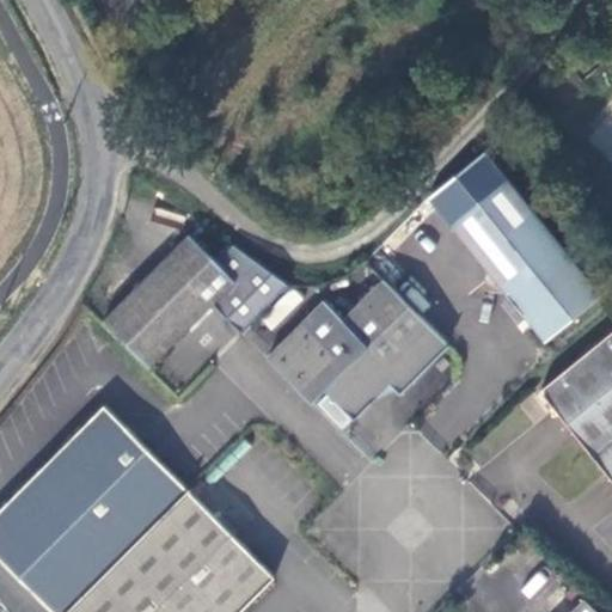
[(598,294),(500,170),(442,215),(548,342),(598,294)]
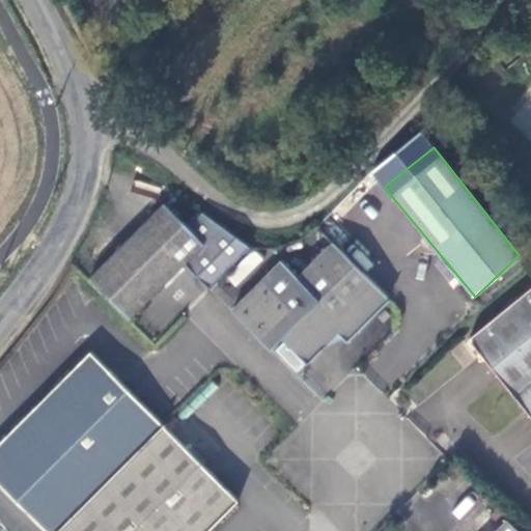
[(161,205),(86,277),(129,318),(184,264),(207,288),(249,248),(199,215),(185,229),(161,205)]
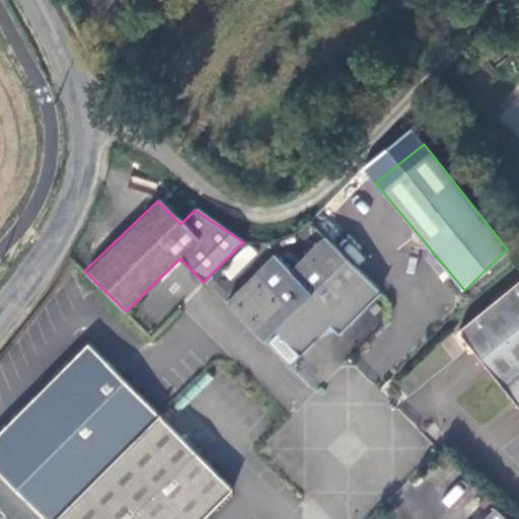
[(329,326),(339,336),(379,296),(322,240),(288,275),(272,260),(226,304),(262,341),(272,329),(299,357),(329,326)]
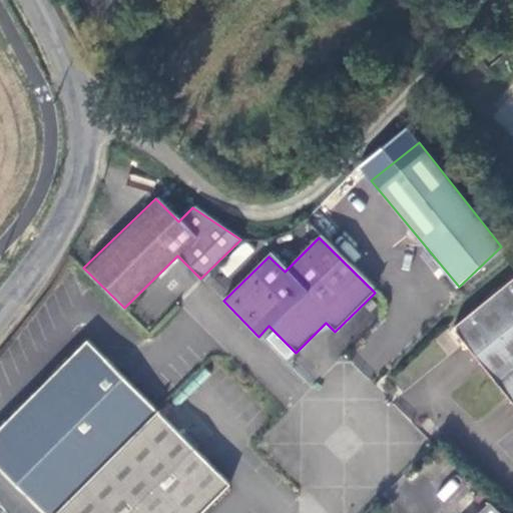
[(512,277),(451,328),(512,405),(512,277)]
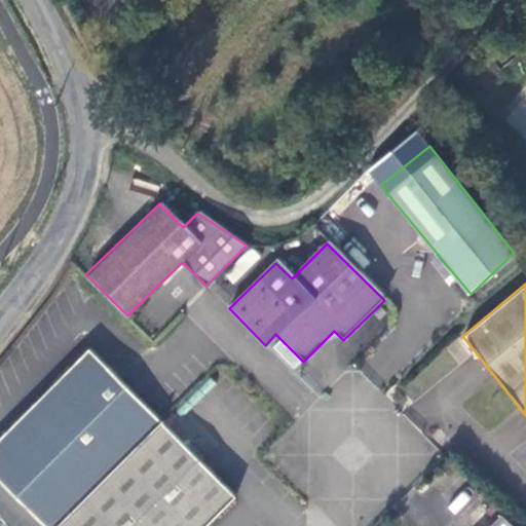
[(0,511),(9,525),(207,525),(235,496),(167,429),(160,422),(87,350),(5,434),(0,439),(0,511)]
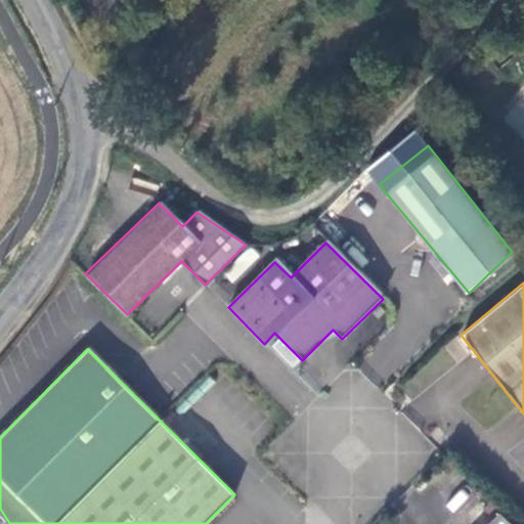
[(513,523),(499,511),(486,523),(513,523)]
